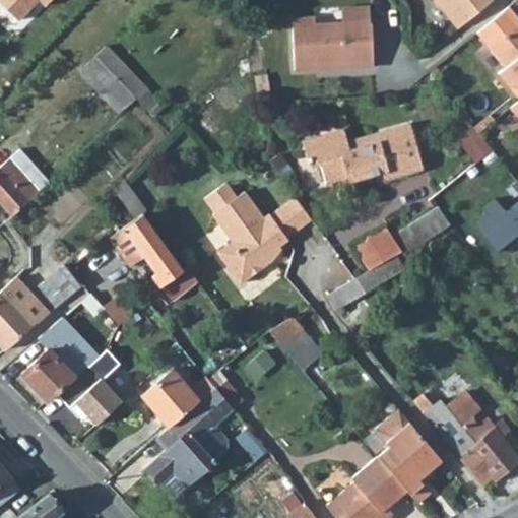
[(435,0),(459,28),(494,0),(435,0)]
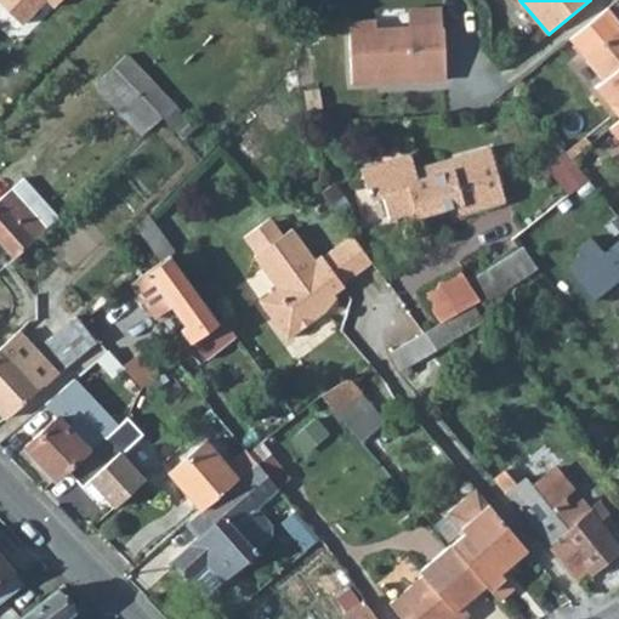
[(408,10),(409,28),(442,27),(441,9),(408,10)]
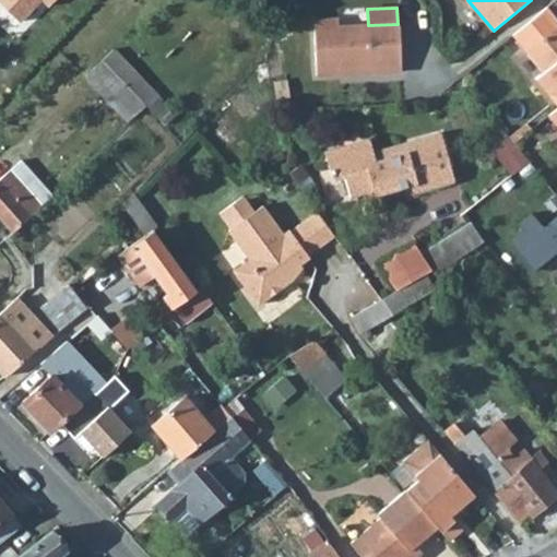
[(318,75),(342,74),(341,71),(360,70),(362,73),(402,72),(400,24),(398,24),(368,25),(340,26),(339,19),(315,21),(318,75)]
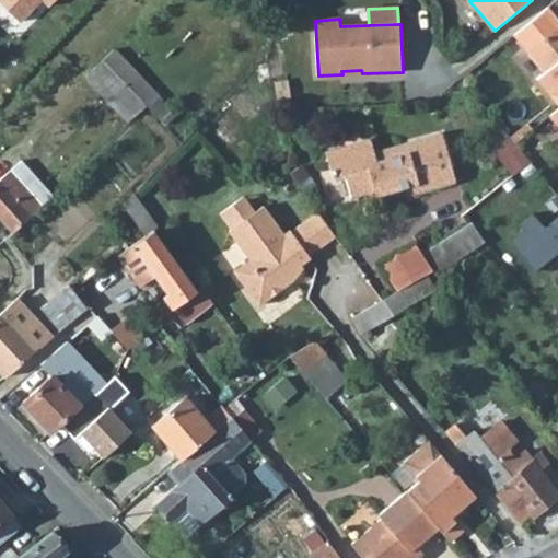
[(557,27),(529,51),(546,72),(537,80),(557,104),(557,27)]
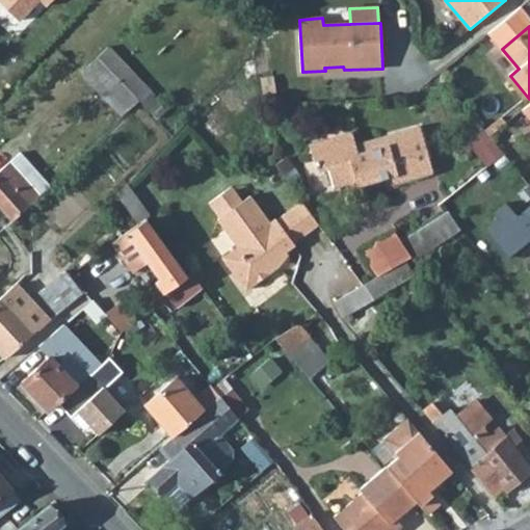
[(108,49),(82,75),(123,117),(141,102),(109,69),(118,59),(108,49)]
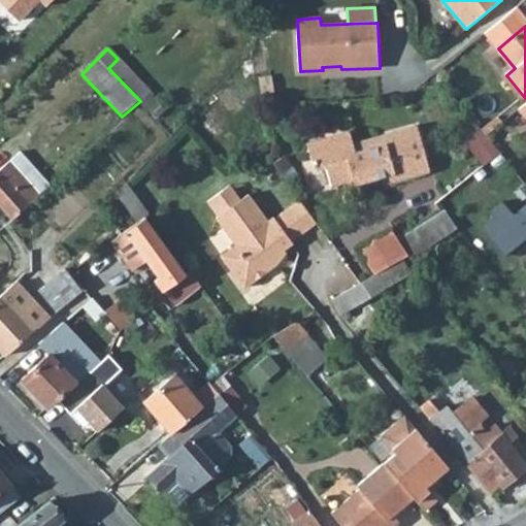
[(140,101),(157,120),(166,110),(118,59),(108,68),(140,101)]
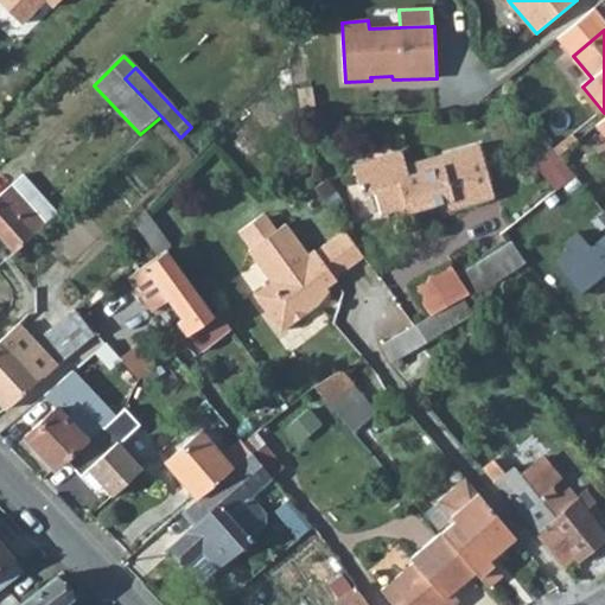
[(382,214),(407,207),(416,204),(418,210),(447,202),(450,210),(495,197),(481,145),(407,165),(402,151),(354,165),(362,192),(364,191),(364,195),(376,192),(382,214)]
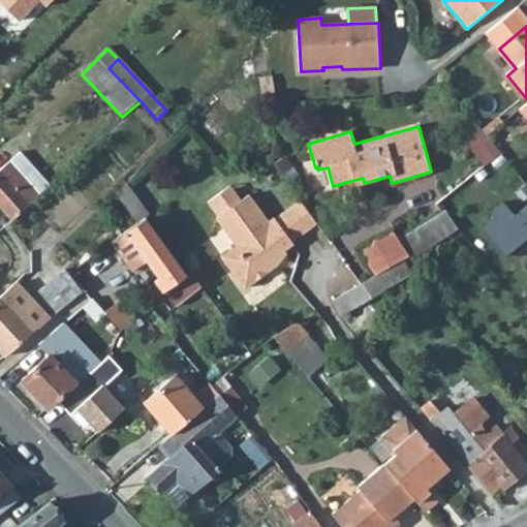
[(0,205),(13,219),(51,186),(21,153),(0,172),(0,205)]
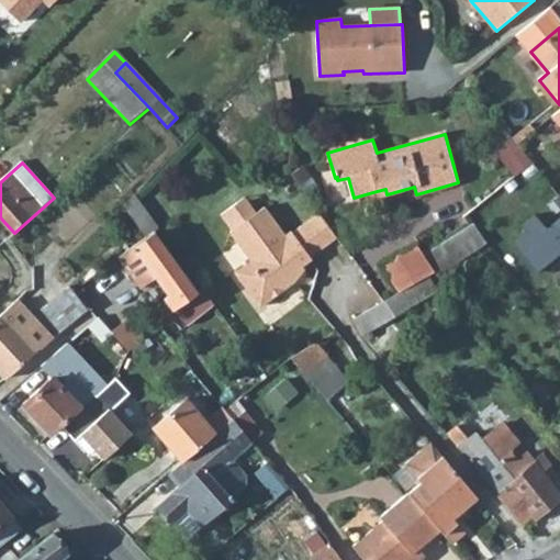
[(136,196),(124,204),(147,236),(155,231),(159,227),(136,196)]
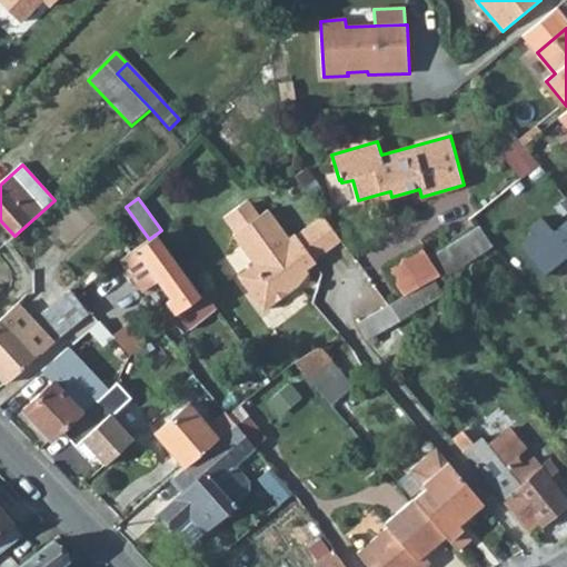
[(246,202),(239,208),(250,224),(257,219),(246,202)]
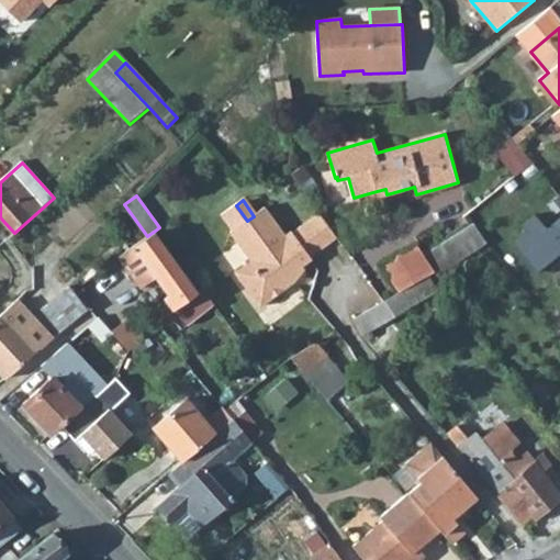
[(260,308),(295,282),(290,276),(303,267),(312,260),(311,258),(337,238),(320,214),(293,234),(292,232),(286,236),(265,208),(254,216),(247,221),(236,205),(220,217),(231,233),(252,261),(254,267),(248,268),(246,266),(235,273),(260,308)]
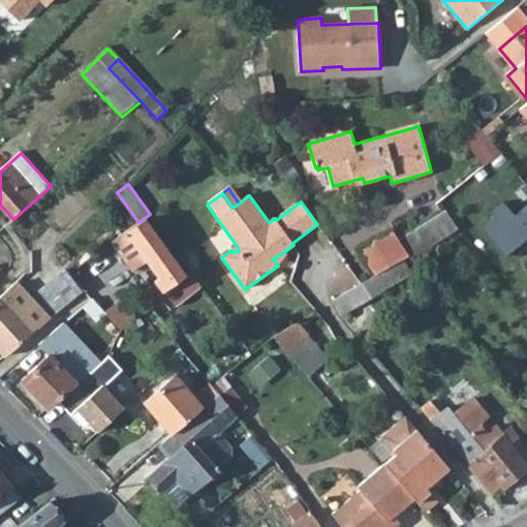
[(494,216),(482,226),(503,253),(523,238),(521,235),(526,231),(526,200),(513,213),(503,200),(491,211),(494,216)]
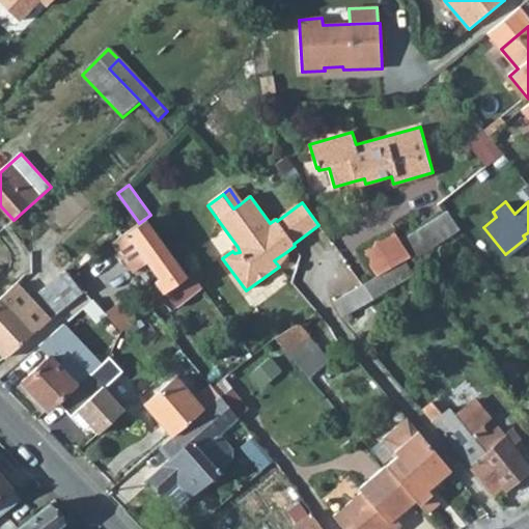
[(416,231),(428,250),(460,229),(445,212),(416,231)]
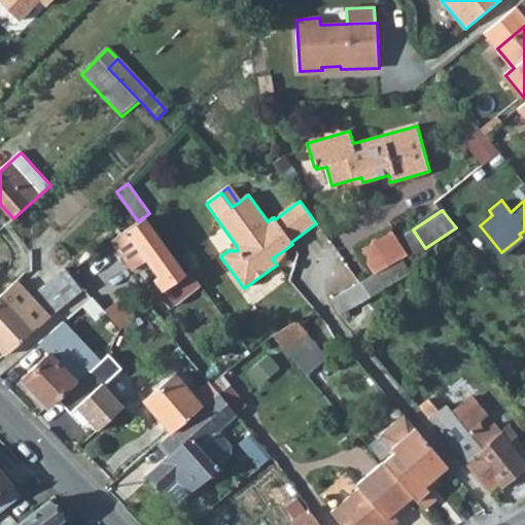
[(110,242),(132,271),(146,260),(159,276),(154,280),(163,290),(165,289),(185,273),(145,216),(138,221),(127,231),(114,239),(110,242)]
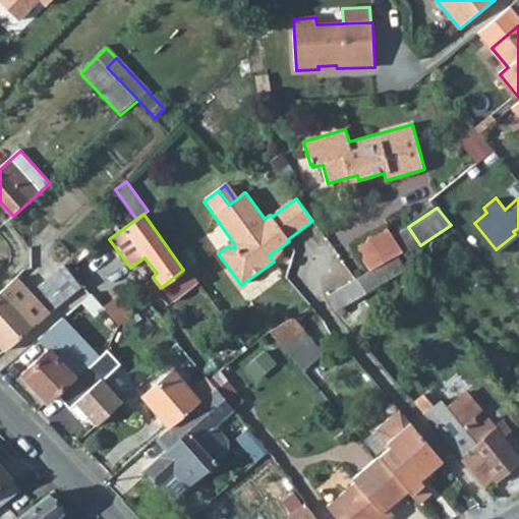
[(408,261),(416,256),(411,250),(420,245),(408,227),(393,237),(404,252),(408,261)]
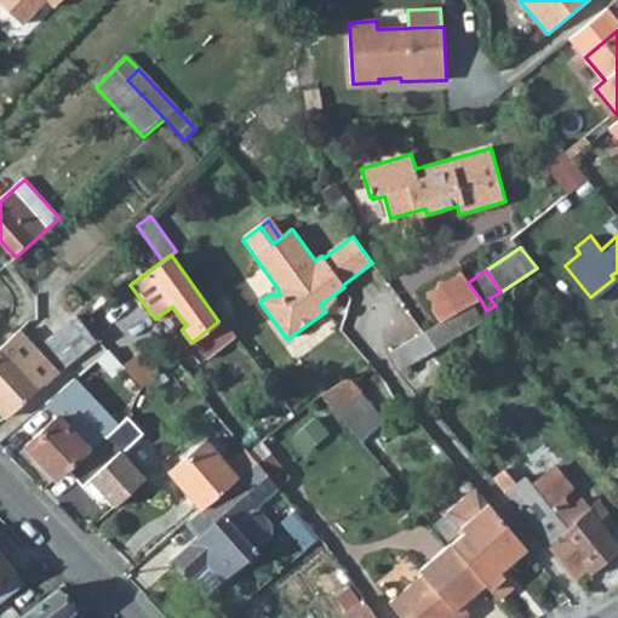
[(326,312),(336,298),(335,295),(320,304),(326,312)]
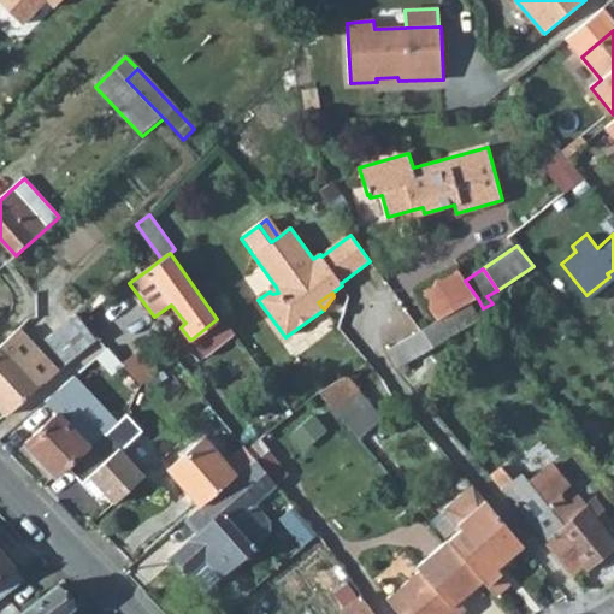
[(399,369),(482,320),(471,303),(421,332),(389,352),(399,369)]
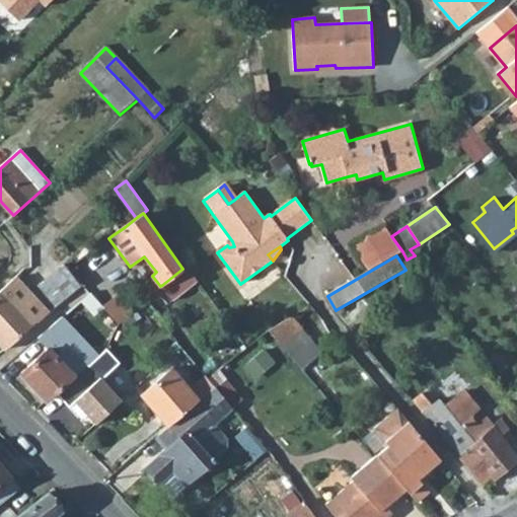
[(65,264),(39,285),(46,294),(56,306),(81,285),(68,269),(65,264)]
